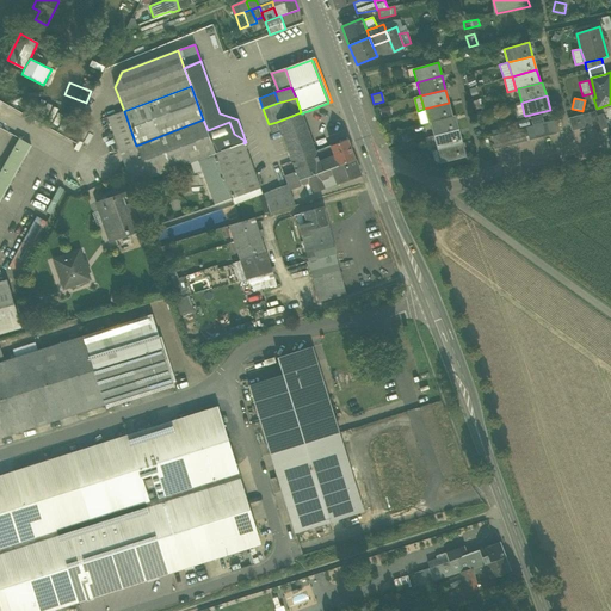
[(479,99),(469,102),(471,111),(481,107),(479,99)]
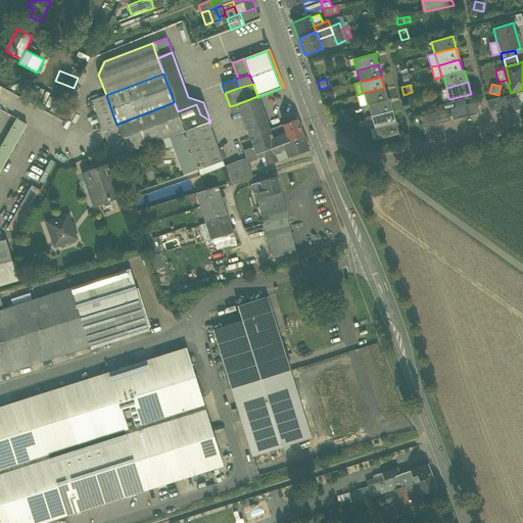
[(366,105),(369,104),(387,99),(384,88),(363,93),(366,105)]
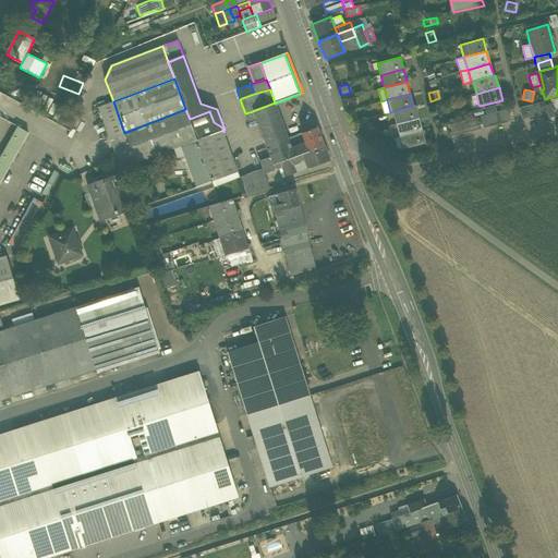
[(355,97),(347,99),(349,107),(358,105),(355,97)]
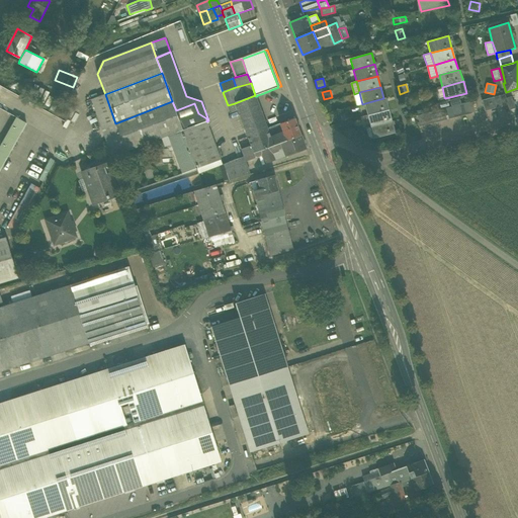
[(359,92),(354,94),(357,105),(362,104),(359,92)]
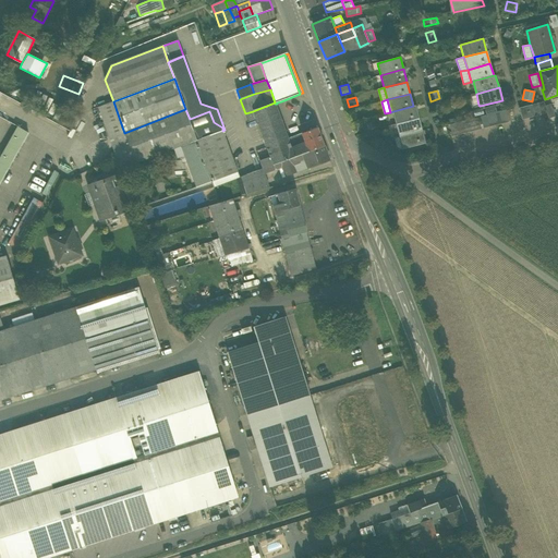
[(121,168),(135,162),(124,133),(113,101),(107,104),(98,107),(113,149),(121,168)]
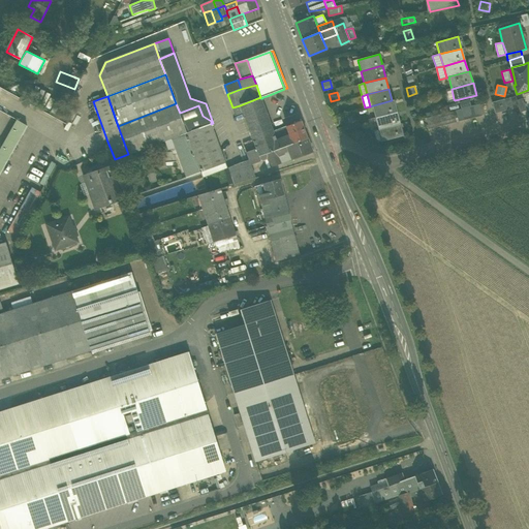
[(512,109),(519,107),(517,100),(516,96),(509,98),(512,109)]
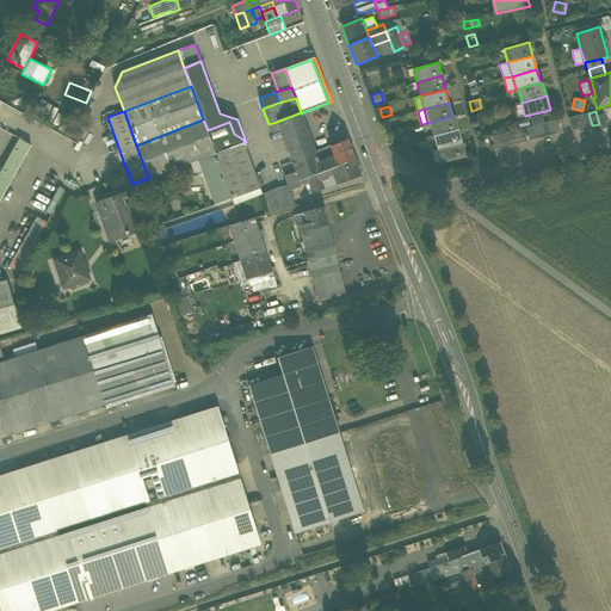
[(277,122),(281,130),(297,173),(285,178),(288,185),(300,180),(307,178),(322,172),(319,161),(320,161),(316,152),(301,113),(301,112),(277,122)]
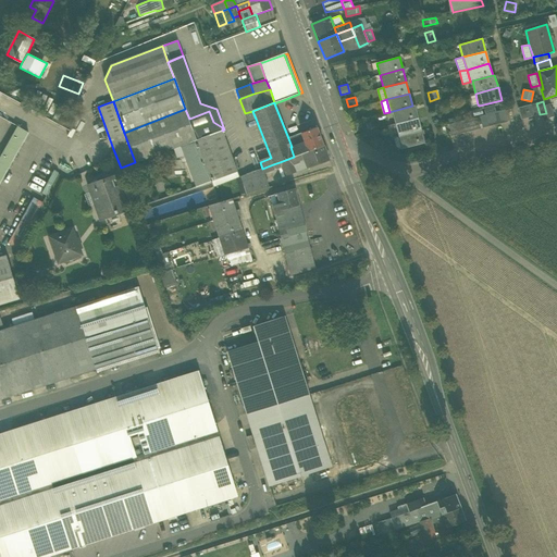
[(533,116),(540,114),(536,103),(531,104),(533,116)]
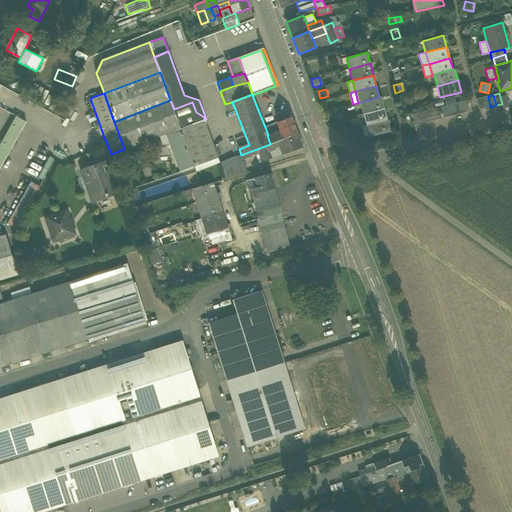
[(506,95),(500,97),(502,104),(503,108),(509,107),(506,95)]
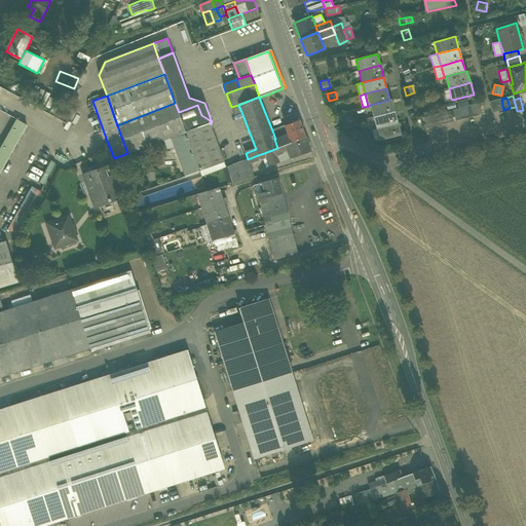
[(466,99),(456,101),(458,107),(468,104),(466,99)]
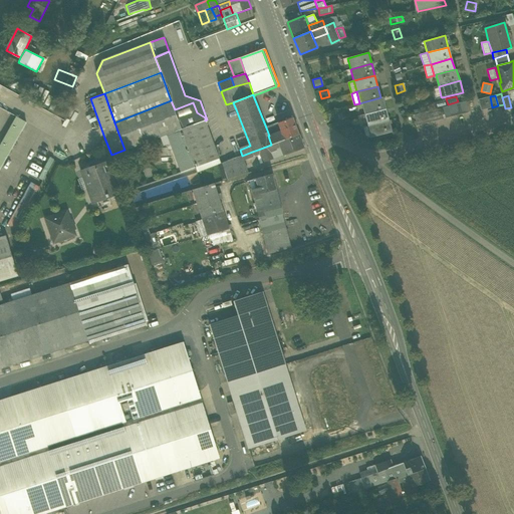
[(487,108),(492,107),(490,96),(484,98),(487,108)]
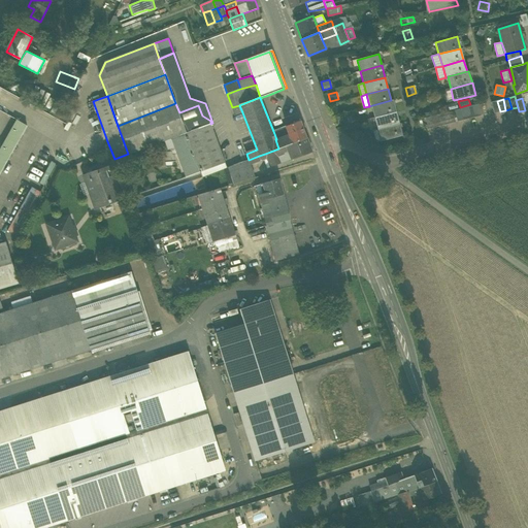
[(372,105),(375,118),(396,111),(393,100),(391,100),(372,105)]
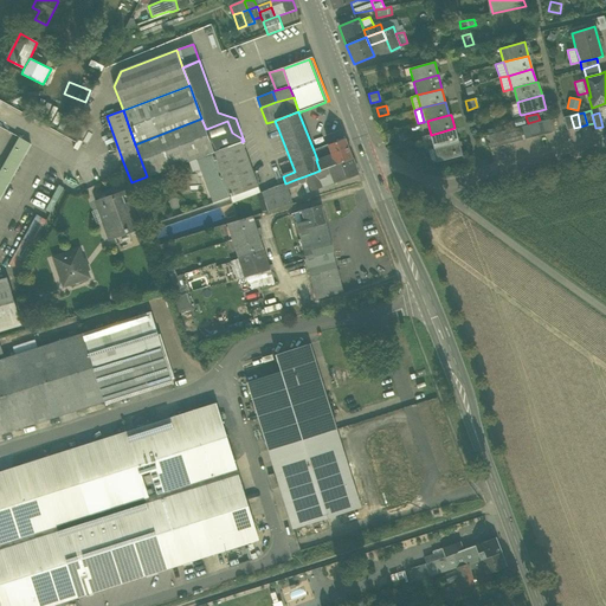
[(567,130),(574,128),(571,116),(563,117),(567,130)]
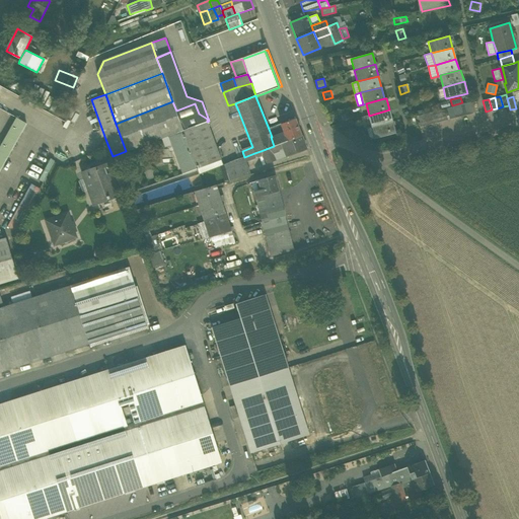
[(448,100),(439,102),(441,108),(450,106),(448,100)]
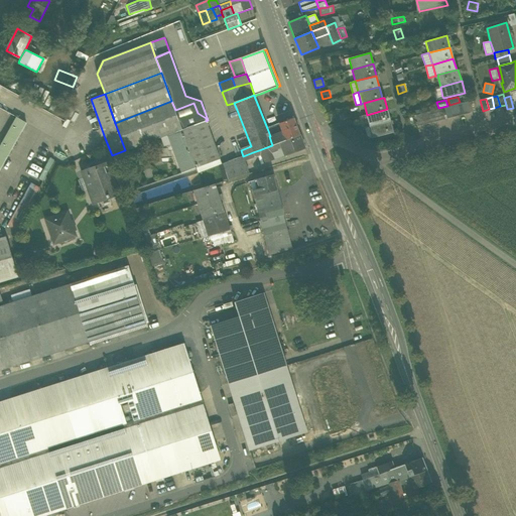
[(175,110),(171,101),(115,123),(125,150),(161,137),(168,135),(181,130),(178,120),(175,110)]
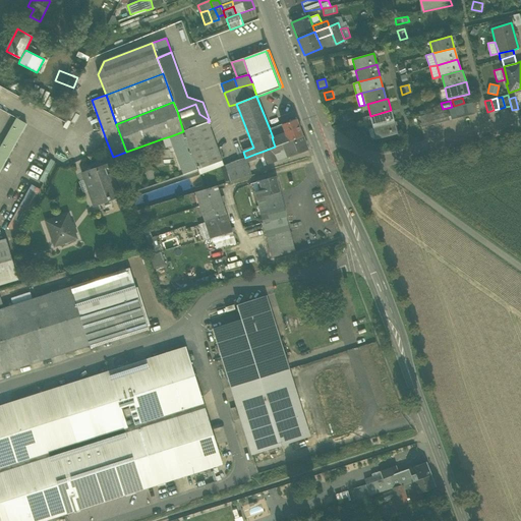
[(472,102),(466,104),(469,115),(475,113),(472,102)]
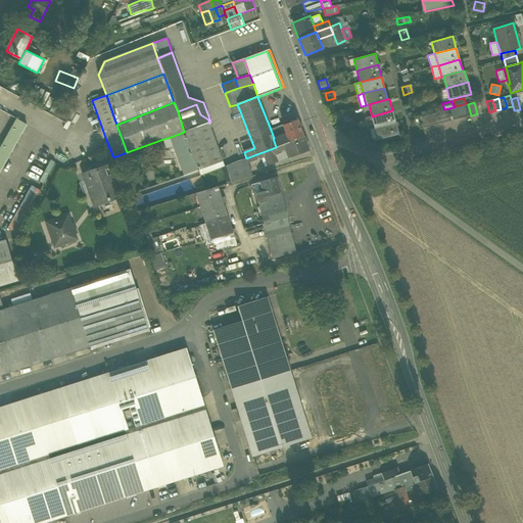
[(178,111),(181,122),(200,114),(196,104),(178,111)]
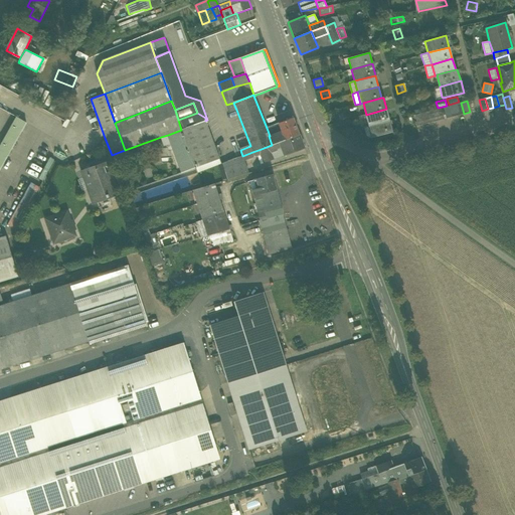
[(229,113),(236,110),(233,103),(226,105),(229,113)]
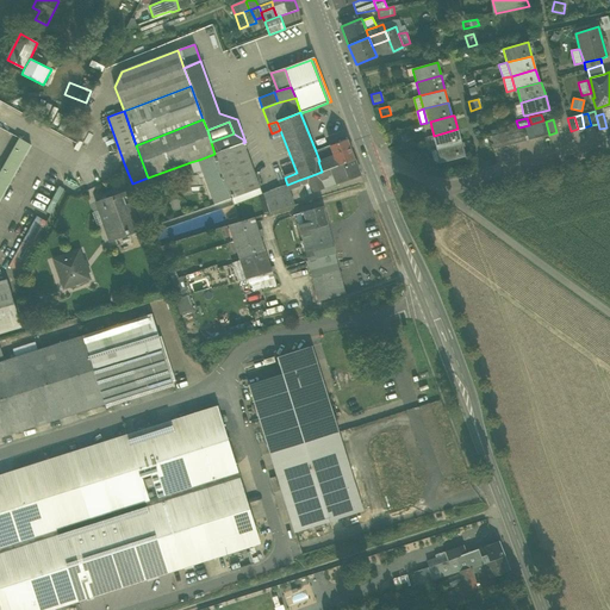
[(542,136),(549,135),(546,122),(540,123),(542,136)]
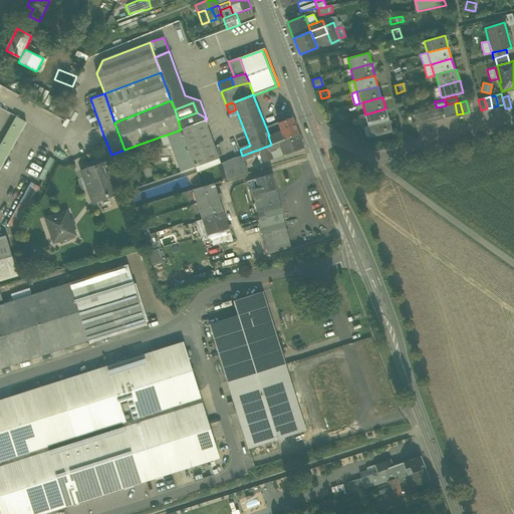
[(452,116),(457,114),(455,103),(449,105),(452,116)]
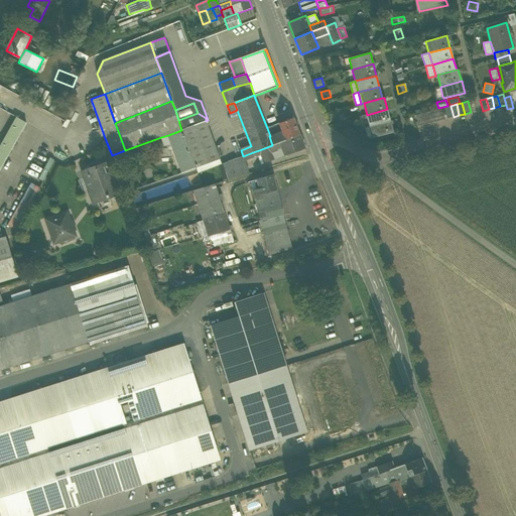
[(447,118),(454,117),(450,106),(444,107),(447,118)]
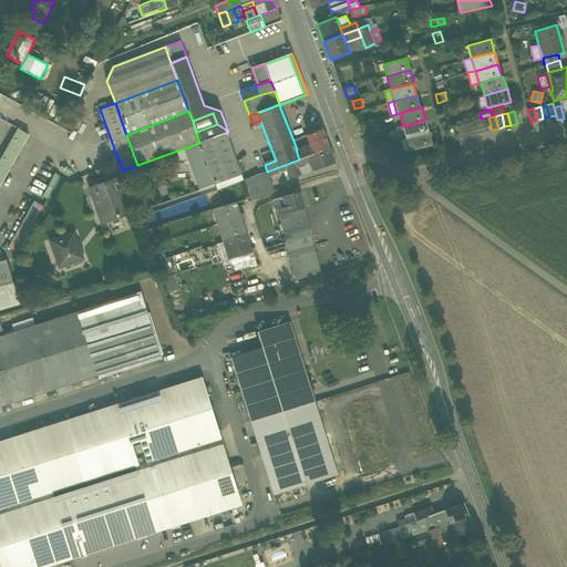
[(485,132),(492,130),(488,117),(482,120),(485,132)]
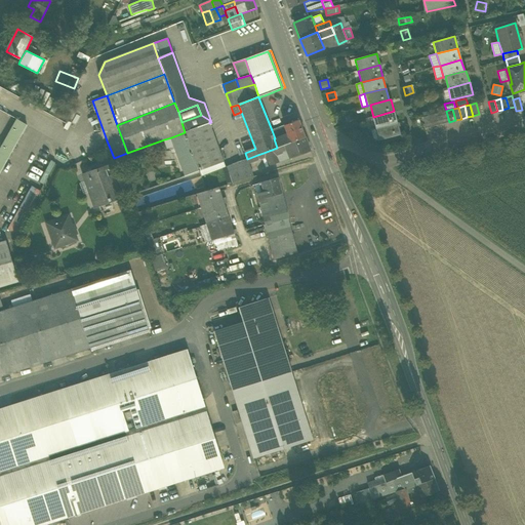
[(373,117),(376,128),(397,122),(394,111),(373,117)]
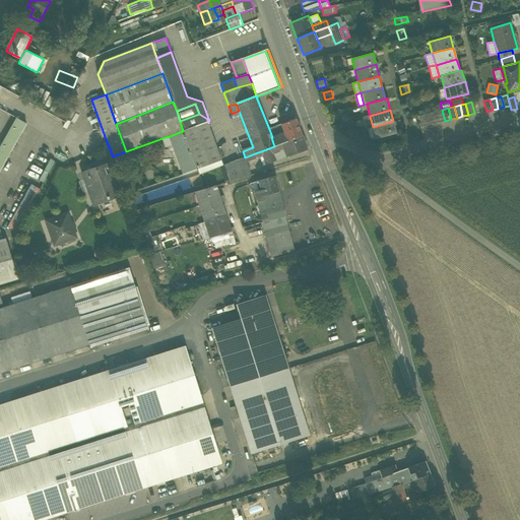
[(439,122),(445,121),(442,110),(437,111),(439,122)]
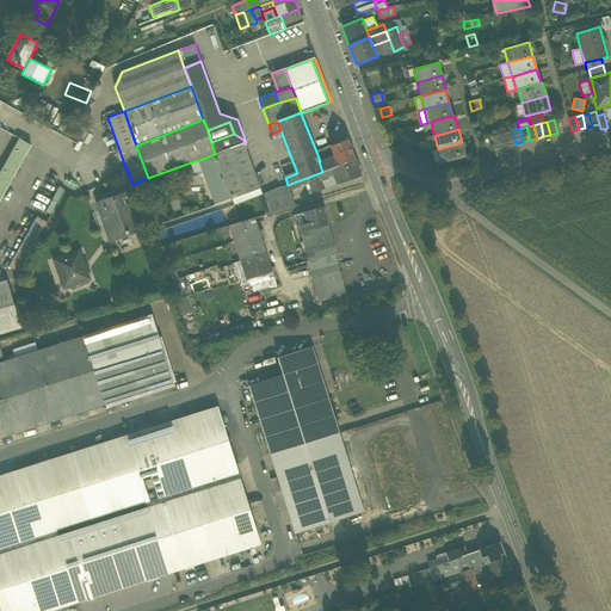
[(510,146),(516,143),(513,130),(506,133),(510,146)]
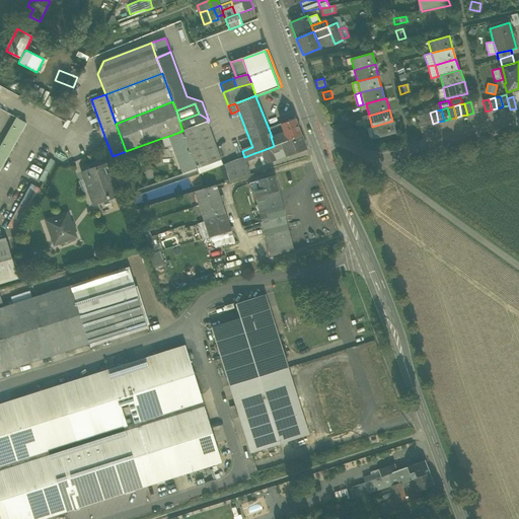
[(427,125),(433,124),(430,113),(424,114),(427,125)]
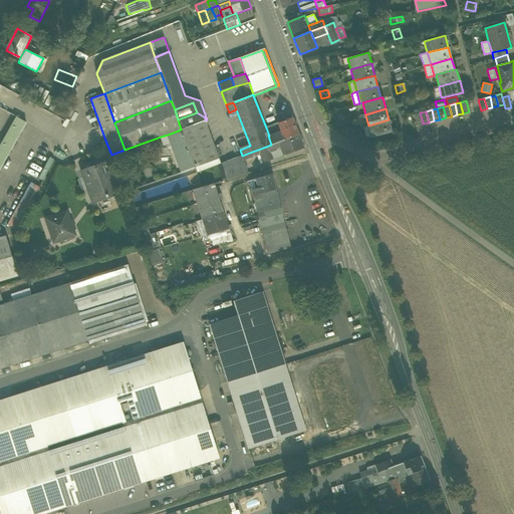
[(205,117),(197,112),(178,119),(181,130),(205,120),(205,117)]
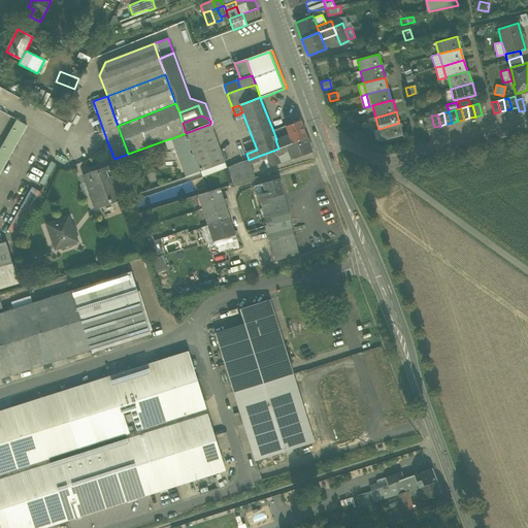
[(428,129),(434,127),(431,116),(425,118),(428,129)]
